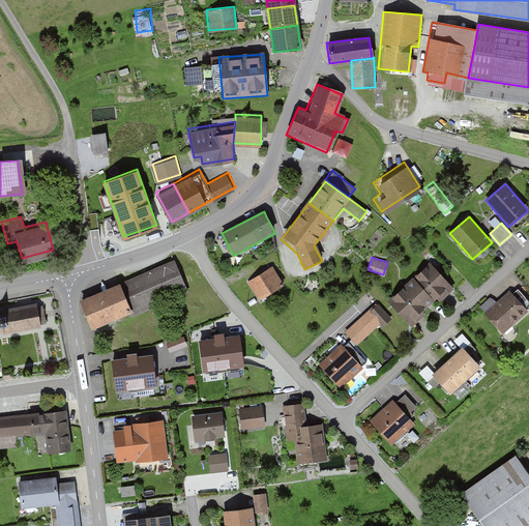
[(174,260),(76,302),(88,331),(129,313),(131,318),(188,293),(174,260)]
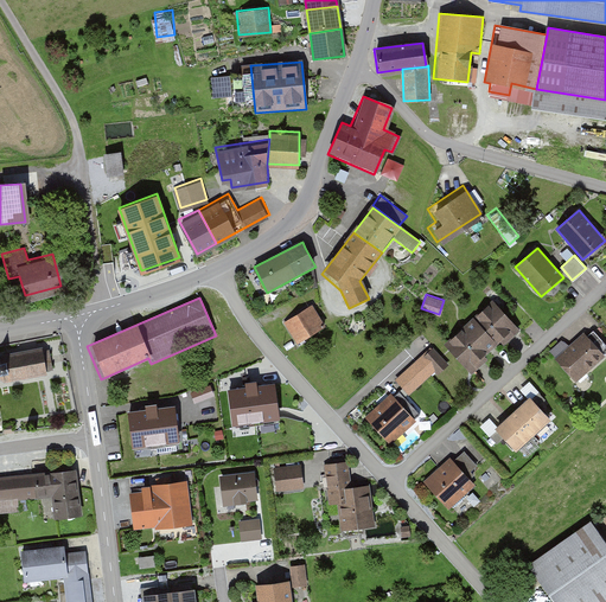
[(476,319),(498,345),(517,327),(495,301),(476,319)]
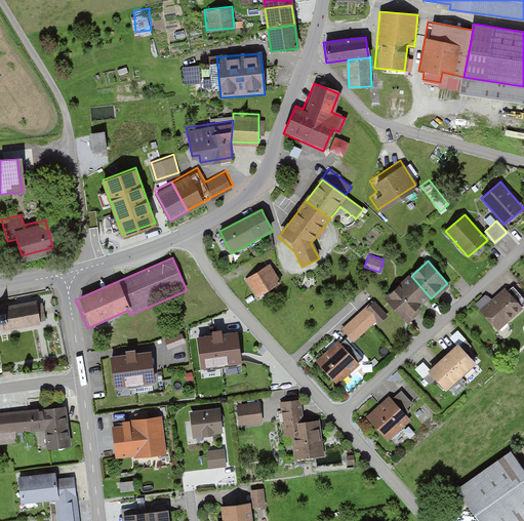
[(270,264),(244,279),(256,299),(281,283),(270,264)]
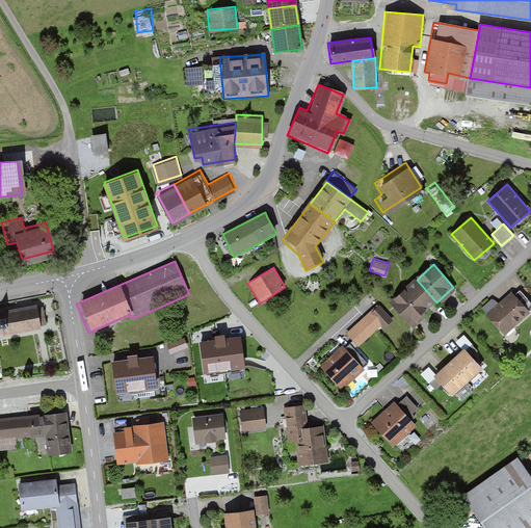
[(410,326),(436,302),(417,280),(390,304),(410,326)]
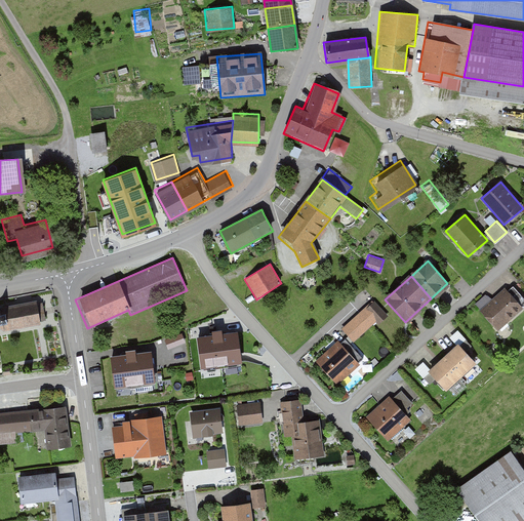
[(523,294),(523,291),(513,280),(508,284),(520,297),(523,294)]
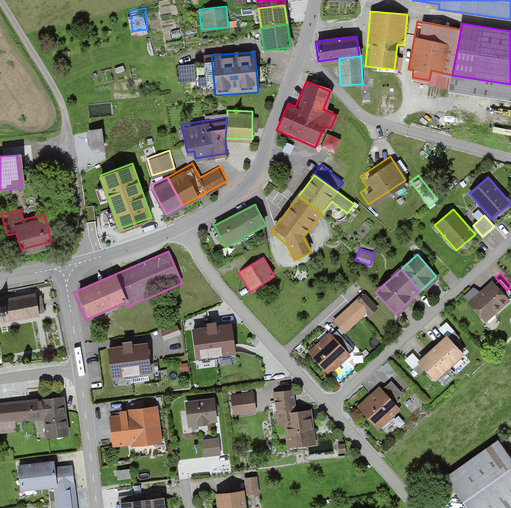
[(492,275),(467,298),(484,317),(510,294),(492,275)]
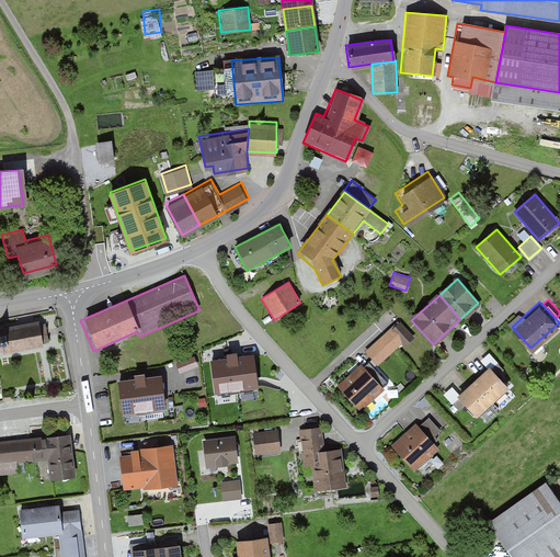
[(413,334),(399,318),(365,348),(377,361),(401,340),(404,343),(413,334)]
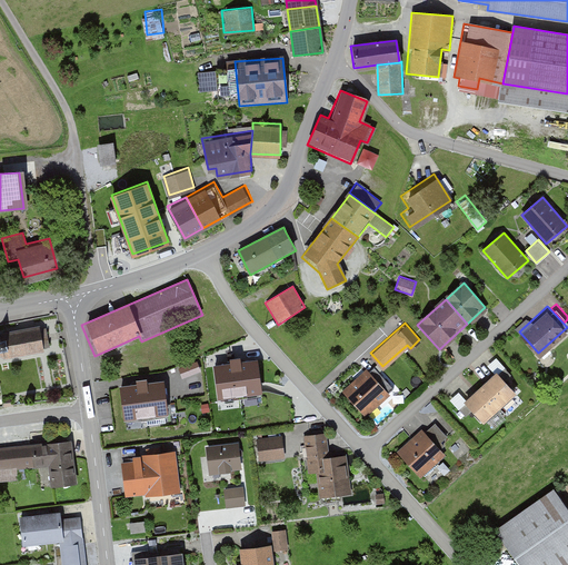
[(39,325),(0,331),(0,354),(1,355),(42,347),(41,343),(51,342),(48,327),(39,328),(39,325)]
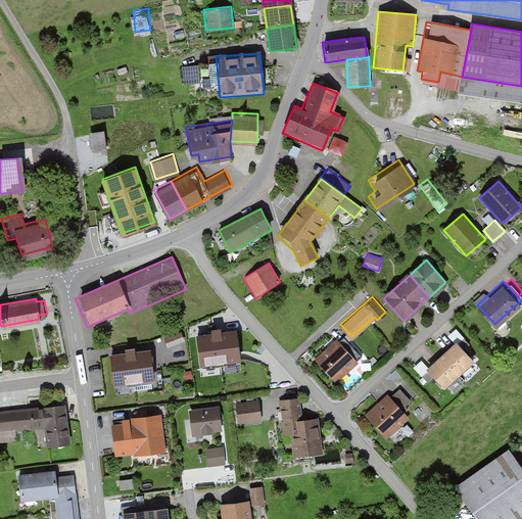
[(165,330),(168,341),(186,337),(183,326),(165,330)]
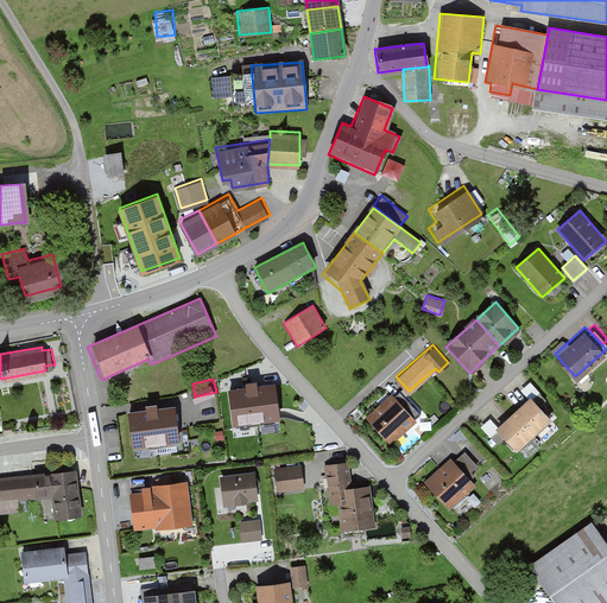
[(530,381),(520,389),(525,395),(535,386),(530,381)]
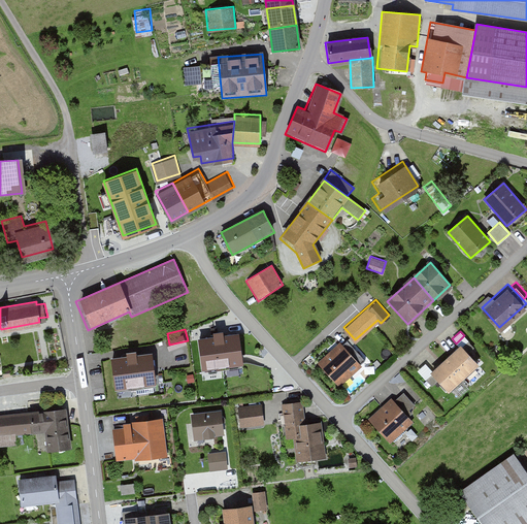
[(237,335),(198,340),(202,374),(242,369),(237,335)]
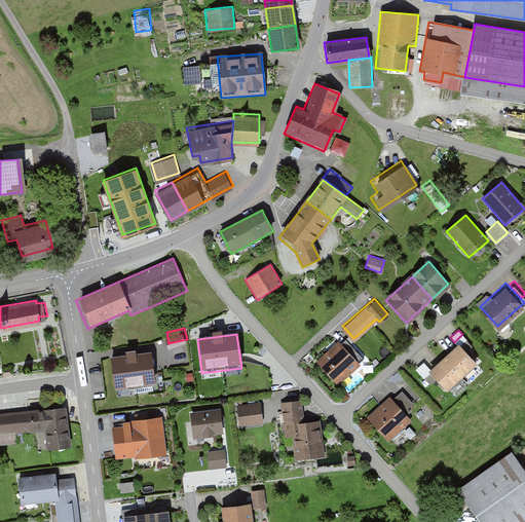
[(338,341),(315,362),(335,384),(358,364),(338,341)]
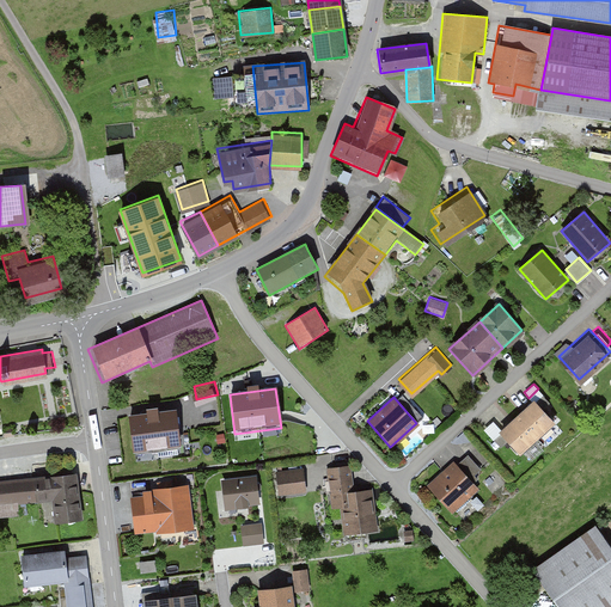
[(515,420),(537,442),(555,425),(535,402),(515,420)]
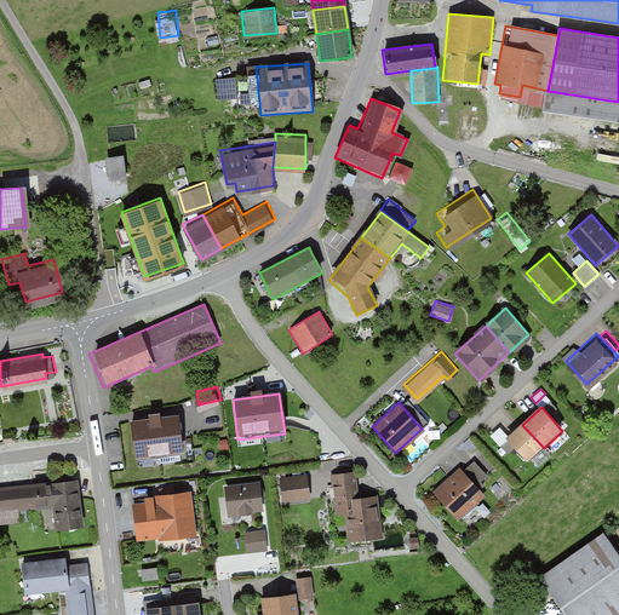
[(178,412),(131,418),(136,454),(183,448),(178,412)]
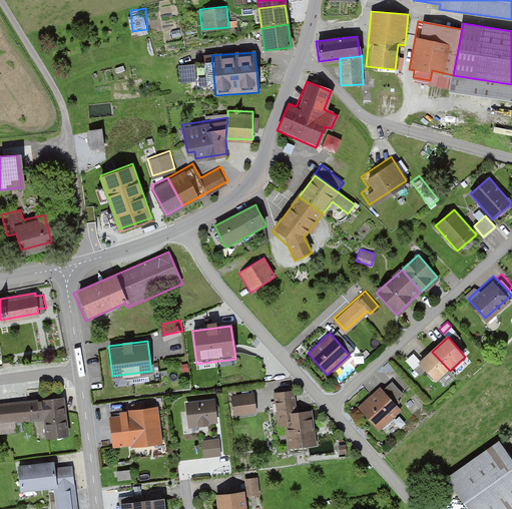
[(435,384),(450,371),(432,352),(418,365),(435,384)]
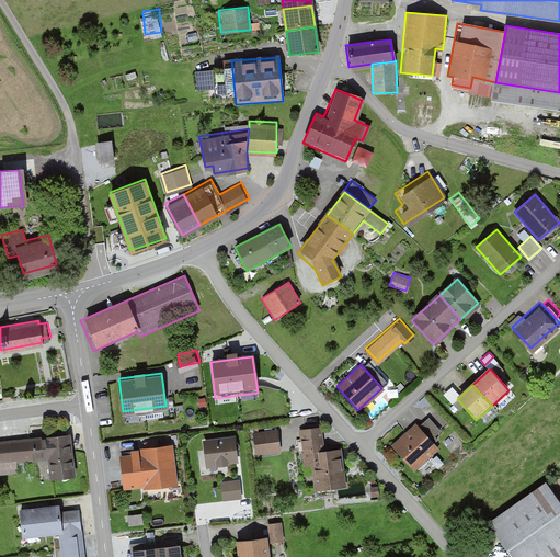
[(441,429),(427,417),(418,427),(431,439),(441,429)]
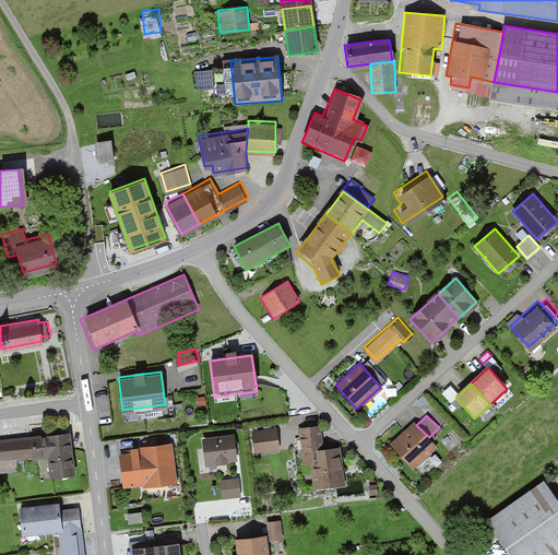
[(319,422),(297,424),(301,460),(311,459),(315,483),(345,480),(341,440),(322,443),(319,422)]
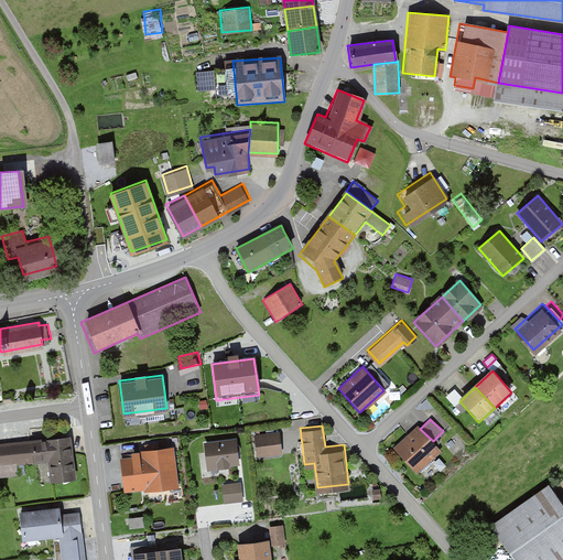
[(417,427),(391,449),(415,474),(440,451),(417,427)]
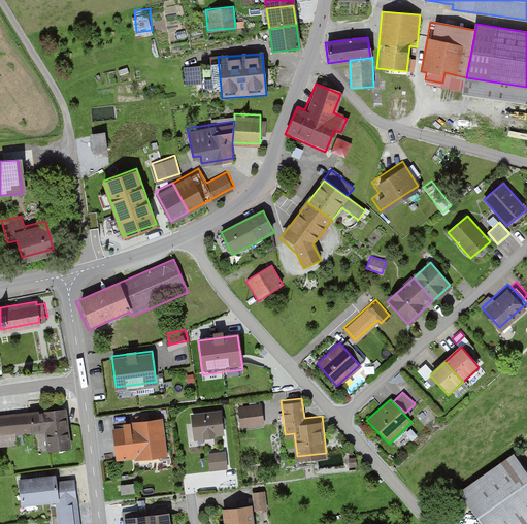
[(261,403),(236,405),(238,427),(263,424),(261,403)]
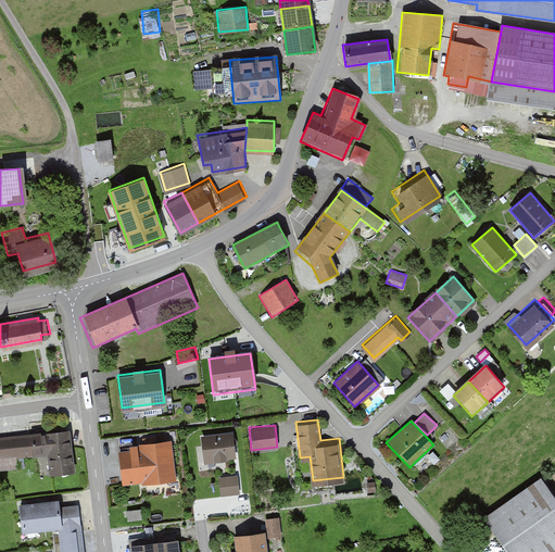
[(0,469),(19,468),(17,459),(49,455),(51,478),(74,476),(68,430),(0,437),(0,469)]
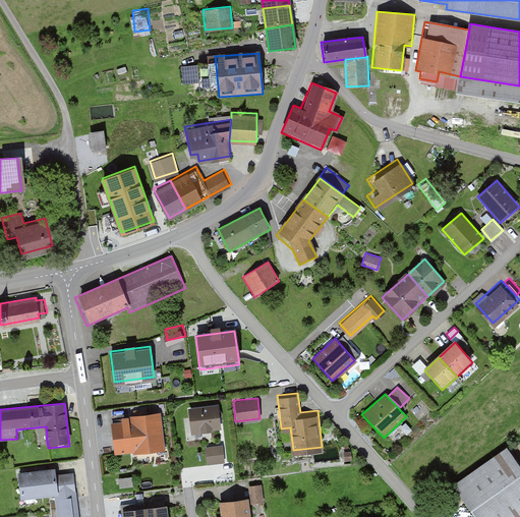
[(216,405),(186,409),(189,434),(219,431),(216,405)]
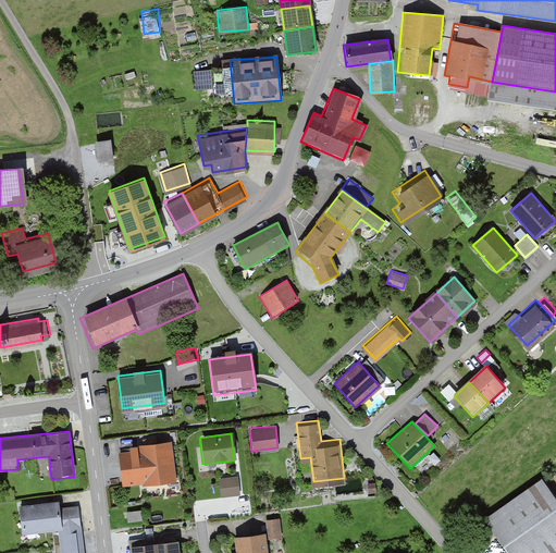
[(137,446),(118,450),(122,480),(174,472),(169,434),(136,439),(137,446)]
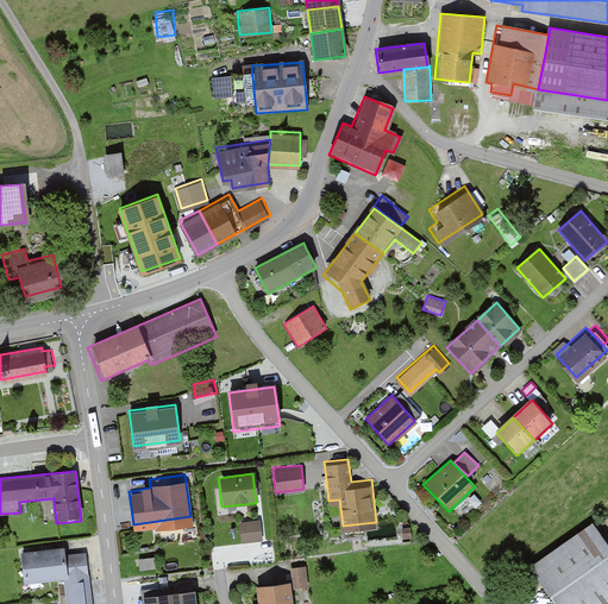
[(607,540),(590,516),(531,559),(563,603),(606,603),(607,602),(607,540)]
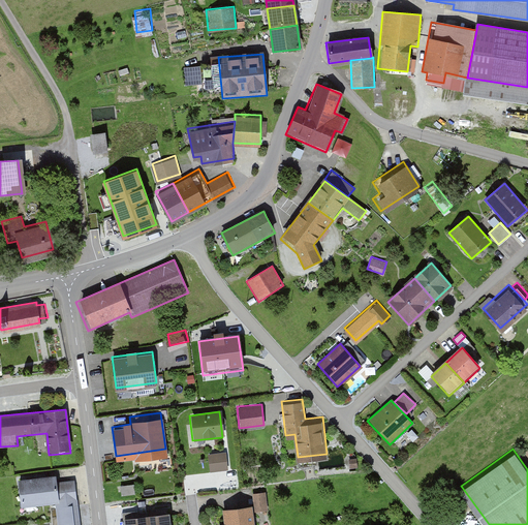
[(225,452),(207,454),(209,471),(227,469),(225,452)]
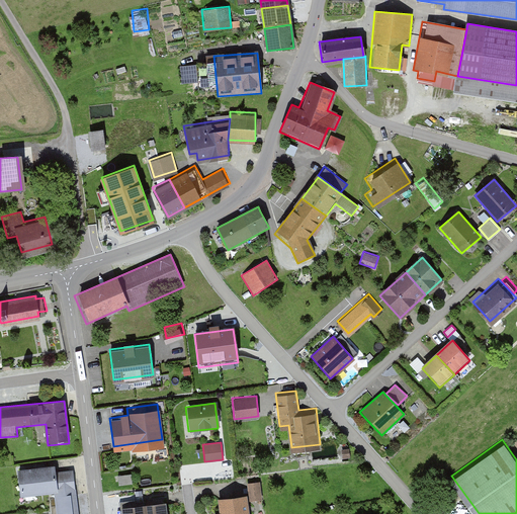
[(349,443),(341,444),(342,452),(350,451),(349,443)]
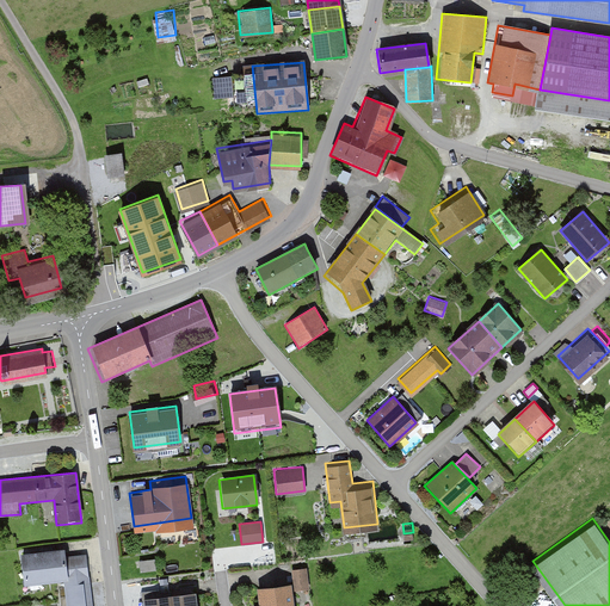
[(65,546),(19,552),(23,583),(62,579),(65,605),(92,605),(85,554),(66,557),(65,546)]
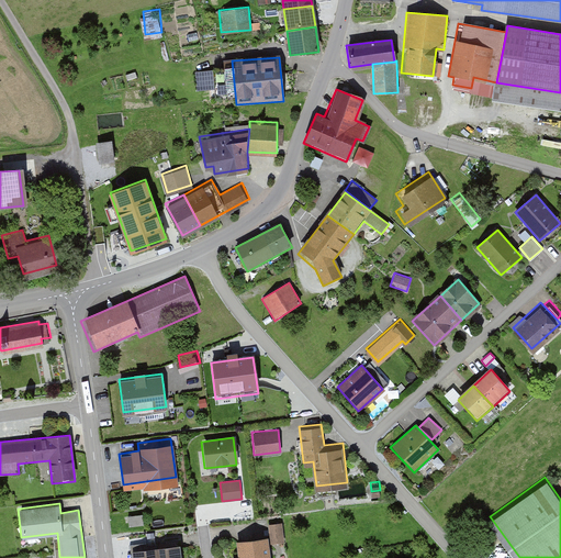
[(138,511),(124,513),(124,523),(139,522),(138,511)]
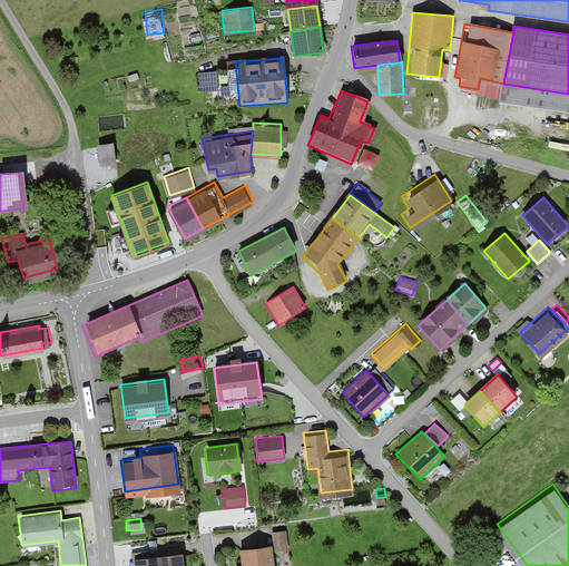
[(286,525),(272,526),(274,546),(288,544),(286,525)]
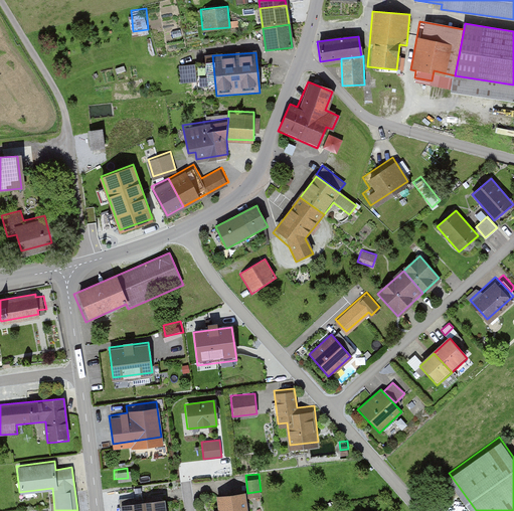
[(247,510),(244,485),(215,489),(217,510),(247,510)]
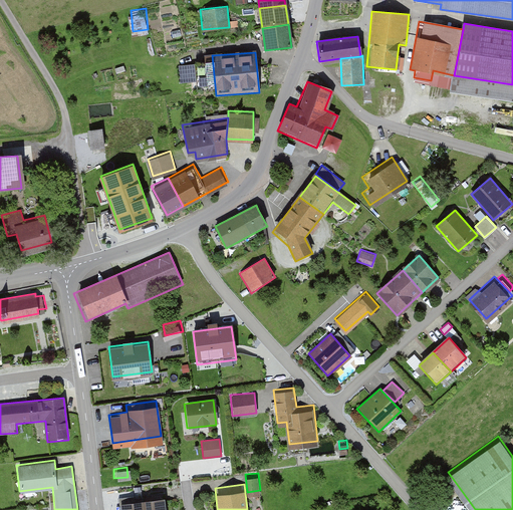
[(144,502),(144,509),(166,509),(165,499),(144,502)]
